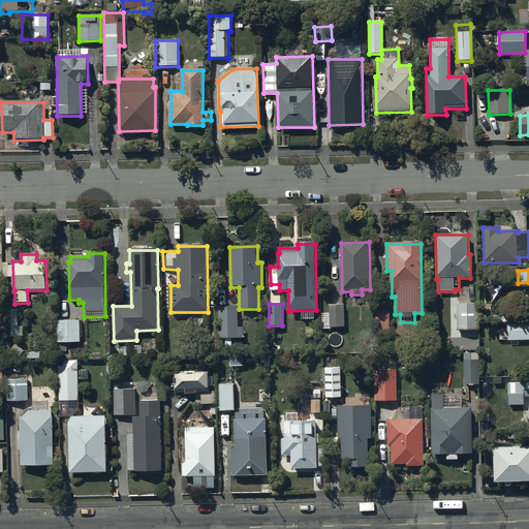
[(477,304),(457,304),(458,332),(478,331),(477,304)]
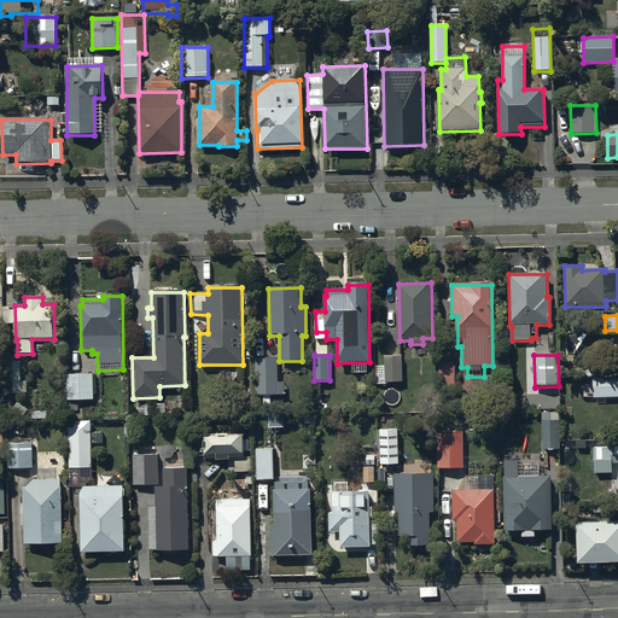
[(402,383),(402,356),(385,356),(385,366),(377,366),(377,385),(388,385),(388,383),(402,383)]
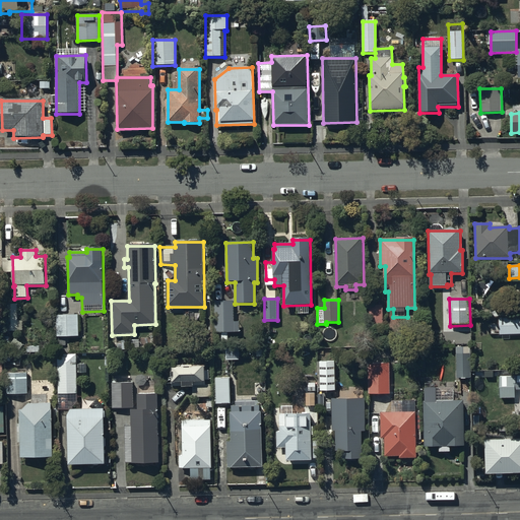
[(234,301),(214,302),(215,333),(240,333),(239,321),(235,321),(234,301)]
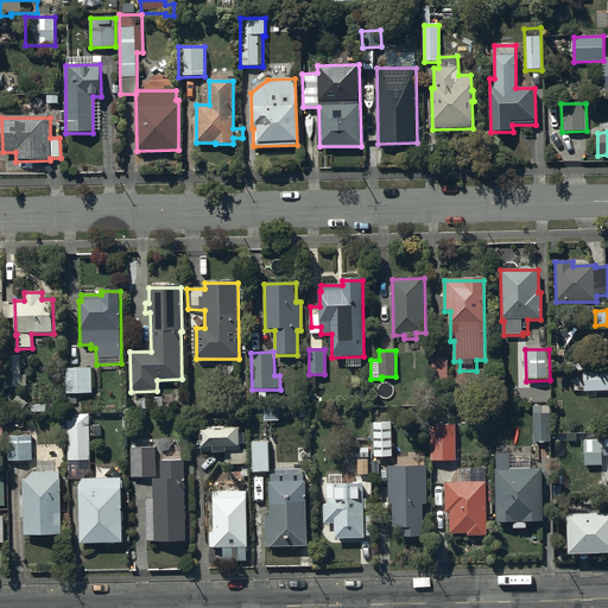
[(27,377),(20,377),(20,355),(6,355),(7,387),(21,387),(21,386),(27,386),(27,377)]
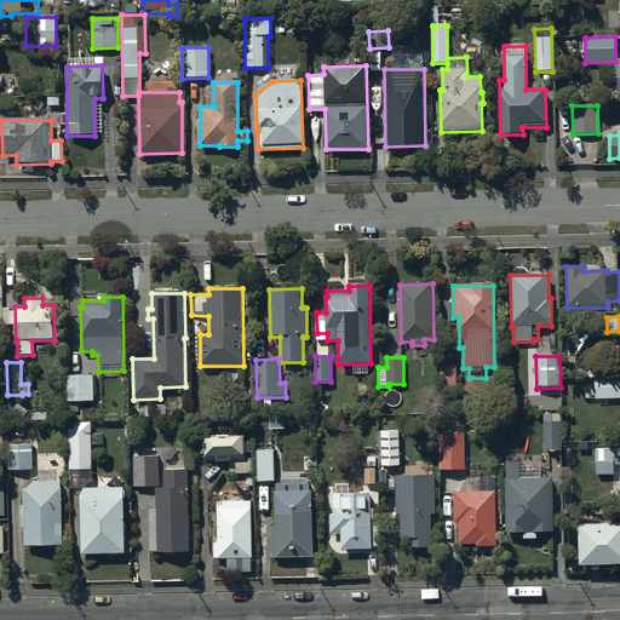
[(437,373),(440,373),(441,390),(457,389),(457,363),(440,363),(440,367),(437,367),(437,373)]
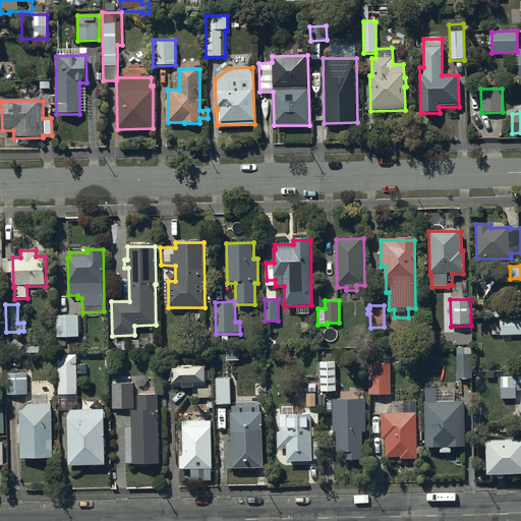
[(79,337),(78,315),(57,315),(57,338),(79,337)]
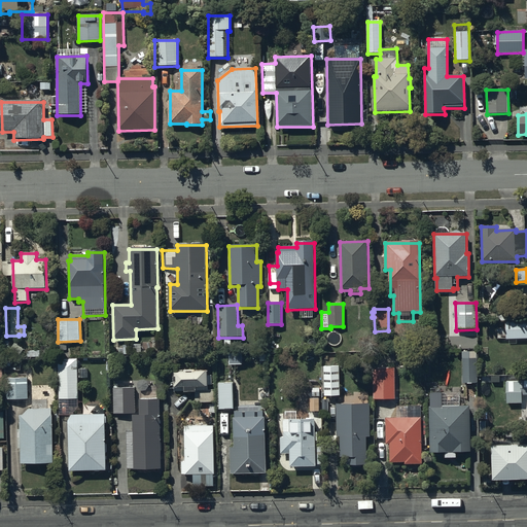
[(526,339),(526,321),(505,322),(506,340),(526,339)]
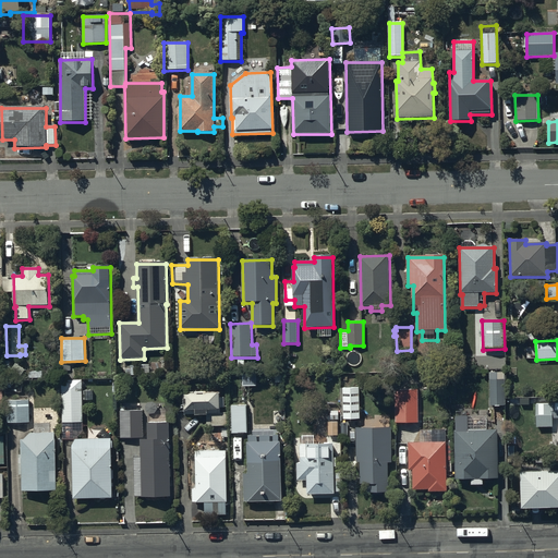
[(257,375),(243,375),(243,387),(257,387),(257,375)]
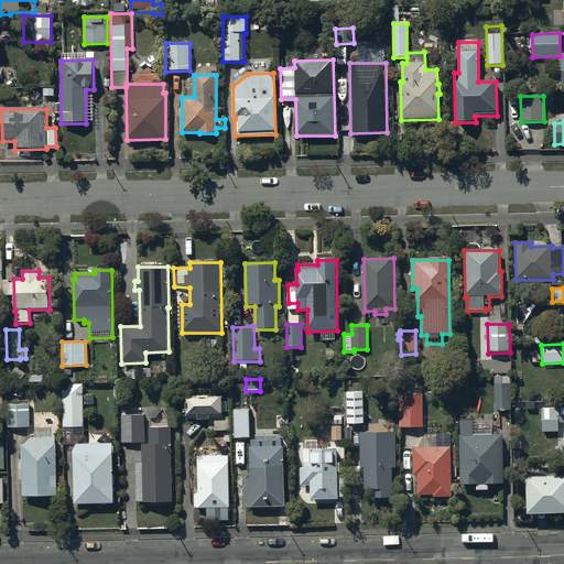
[(510,411),(510,383),(495,384),(496,411),(510,411)]
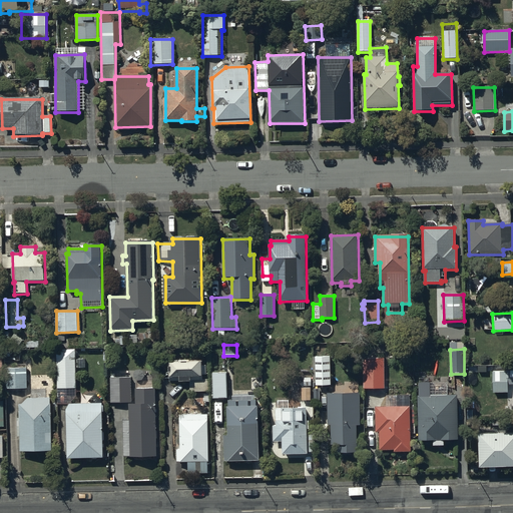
[(75,389),(75,350),(57,350),(57,389),(75,389)]
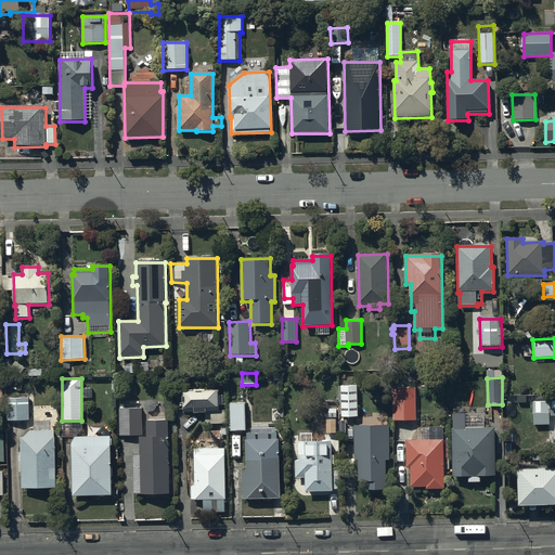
[(204,383),(183,382),(183,413),(195,413),(194,414),(206,415),(206,423),(223,423),(223,412),(219,412),(219,405),(223,405),(223,395),(219,395),(219,392),(205,392),(205,390),(204,390),(204,383)]
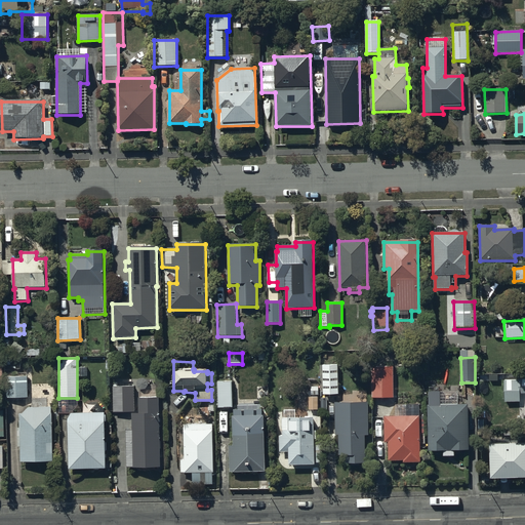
[(338,365),(323,365),(323,394),(338,394),(338,365)]
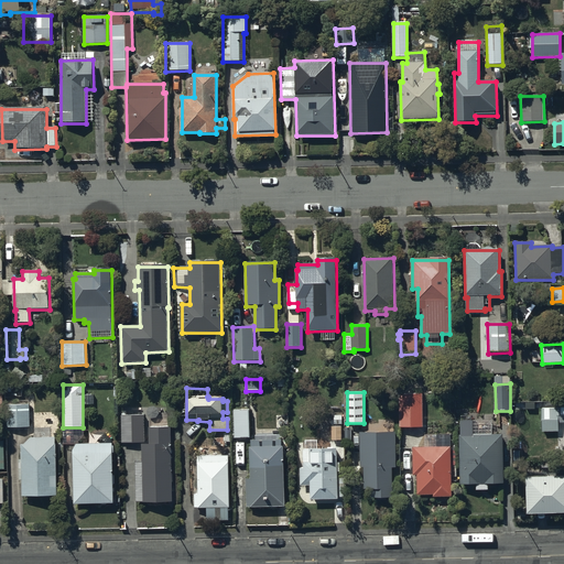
[(422,427),(422,394),(400,394),(400,427),(422,427)]
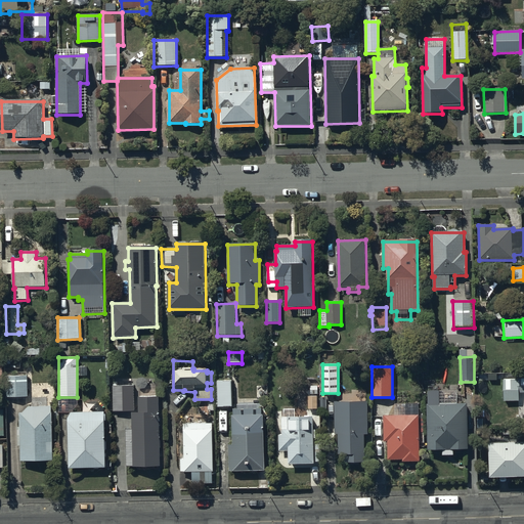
[(28,376),(6,376),(6,397),(28,397),(28,376)]
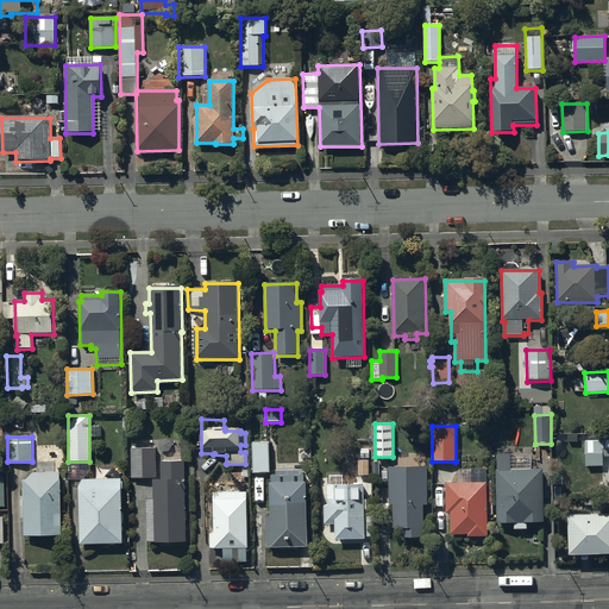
[(608,440),(585,441),(585,468),(604,468),(604,457),(608,457),(608,440)]
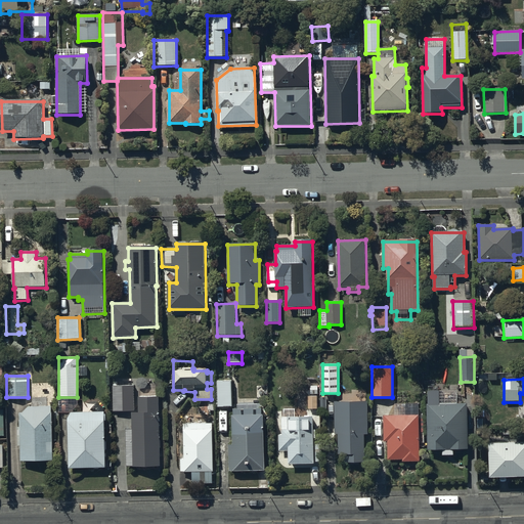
[(231,381),(217,382),(218,408),(232,407),(231,381)]
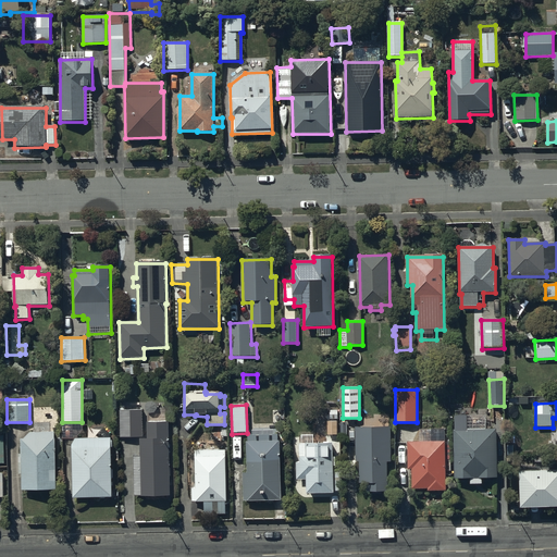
[(124,409),(120,409),(120,438),(143,438),(143,410),(134,410),(134,406),(124,406),(124,409)]
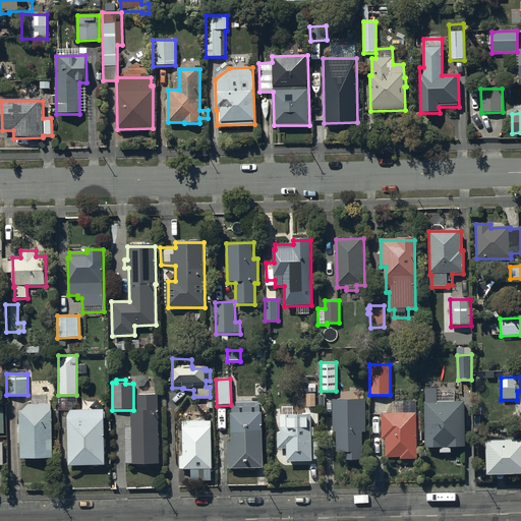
[(425,449),(440,448),(440,454),(451,453),(451,448),(465,448),(464,402),(438,403),(437,387),(425,388),(425,403),(424,403),(425,449)]
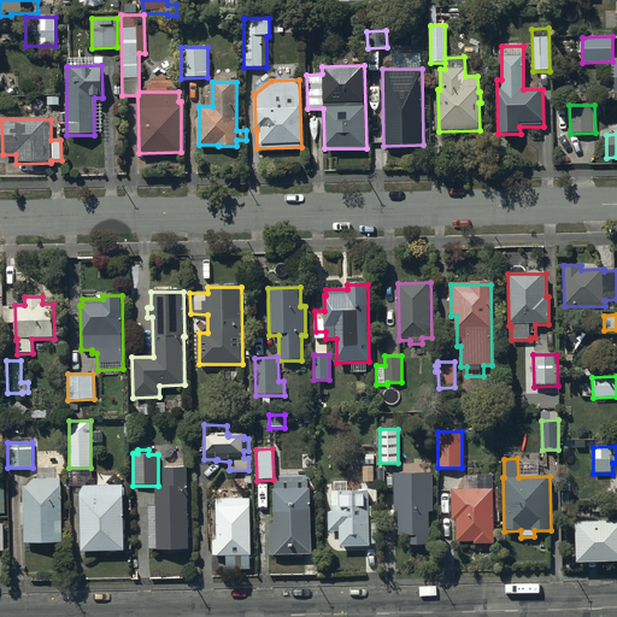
[(189,550),(187,468),(184,468),(184,459),(165,459),(165,469),(163,469),(164,487),(157,487),(157,506),(148,506),(150,551),(189,550)]
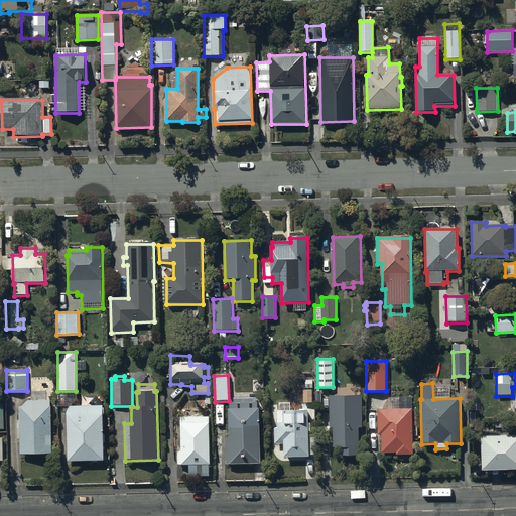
[(303,403),(312,403),(312,390),(303,390),(303,403)]
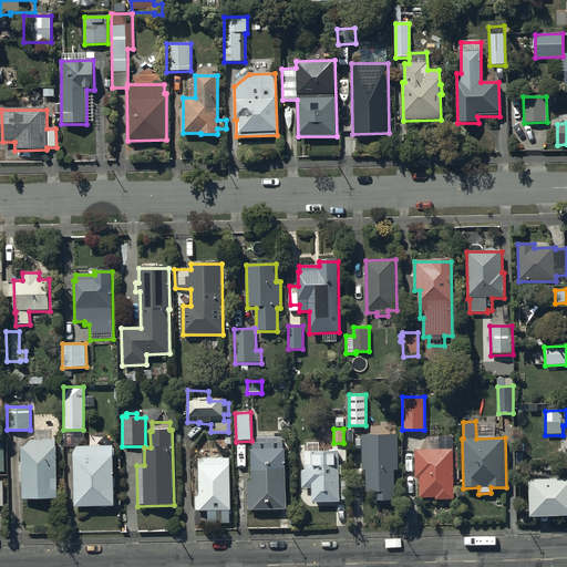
[(399,435),(362,436),(362,471),(367,471),(367,493),(374,493),(374,502),(395,502),(394,471),(399,471),(399,435)]
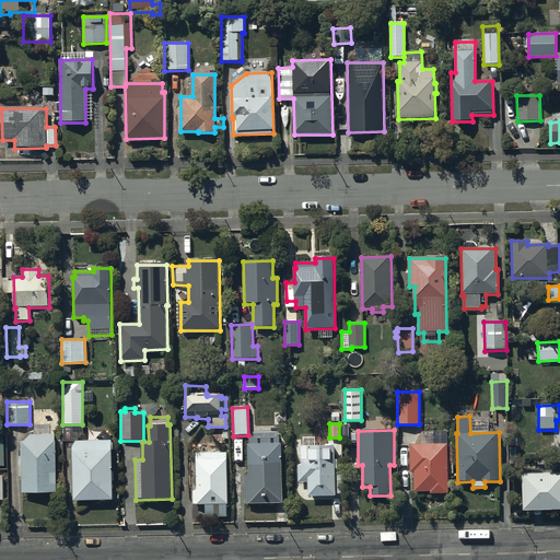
[(422,444),(410,444),(410,474),(413,474),(413,492),(430,492),(430,494),(448,494),(448,432),(422,432),(422,444)]
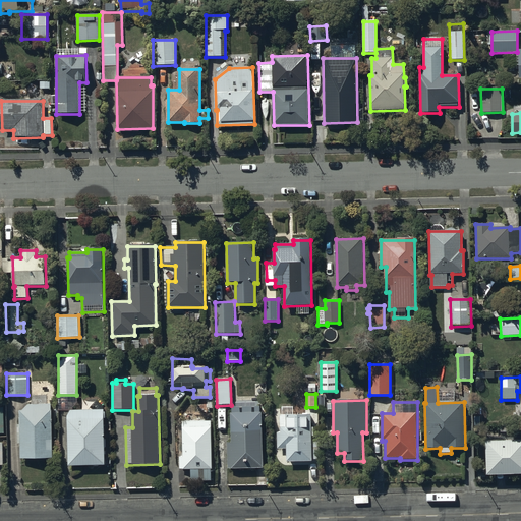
[(18,444),(20,444),(20,459),(53,458),(52,405),(29,405),(23,411),(20,412),(20,425),(18,425),(18,444)]
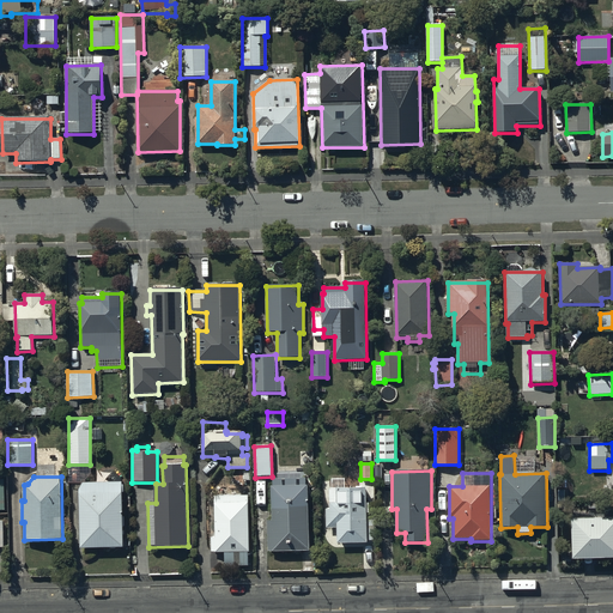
[(273,487),(272,487),(272,521),(267,521),(268,552),(310,552),(309,479),(301,479),(301,486),(298,486),(297,479),(285,479),(286,486),(283,486),(283,479),(273,480),(273,487)]
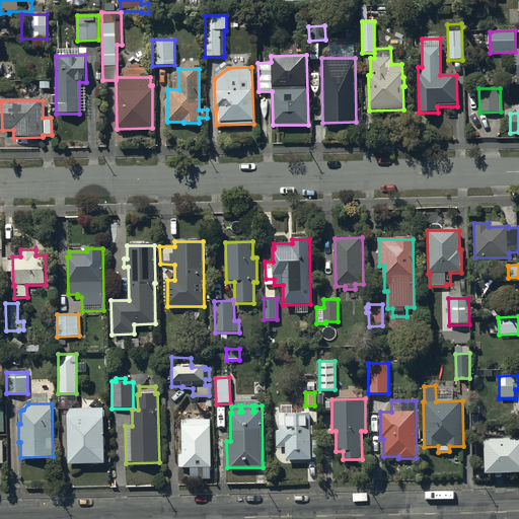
[(279,415),(279,427),(280,427),(280,432),(277,432),(277,448),(286,447),(286,460),(311,460),(311,457),(317,457),(317,441),(311,441),(311,435),(313,435),(313,427),(309,427),(309,413),(293,413),(293,405),(282,405),(282,415),(279,415)]
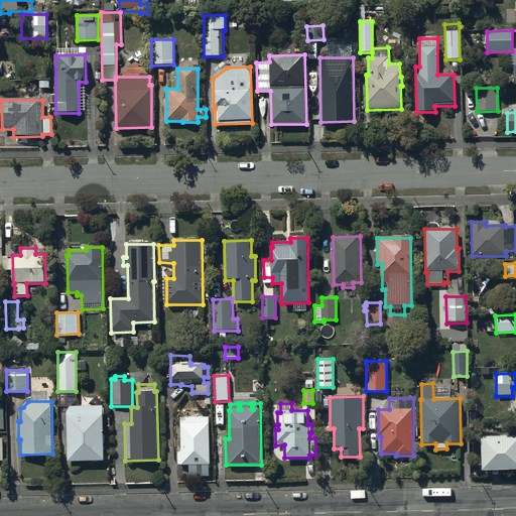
[(106,435),(103,435),(103,415),(105,415),(105,407),(103,407),(103,406),(71,407),(67,413),(69,463),(104,462),(104,444),(106,444),(106,435)]
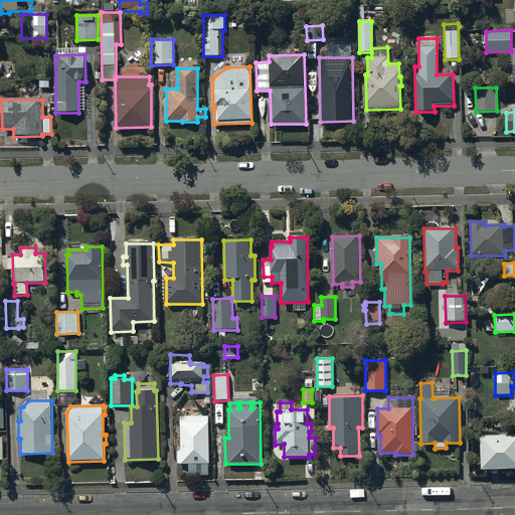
[(178,465),(188,465),(189,476),(208,475),(207,464),(210,464),(208,416),(180,416),(181,453),(177,453),(178,465)]
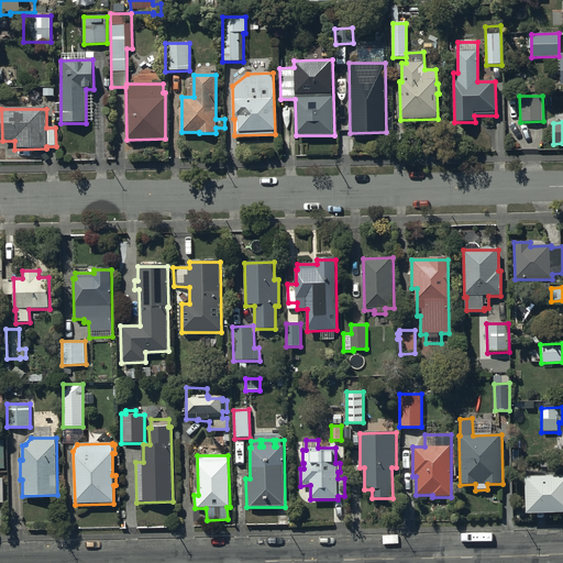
[(562,475),(559,475),(559,477),(545,477),(545,475),(529,476),(529,477),(526,477),(527,515),(562,512),(562,475)]
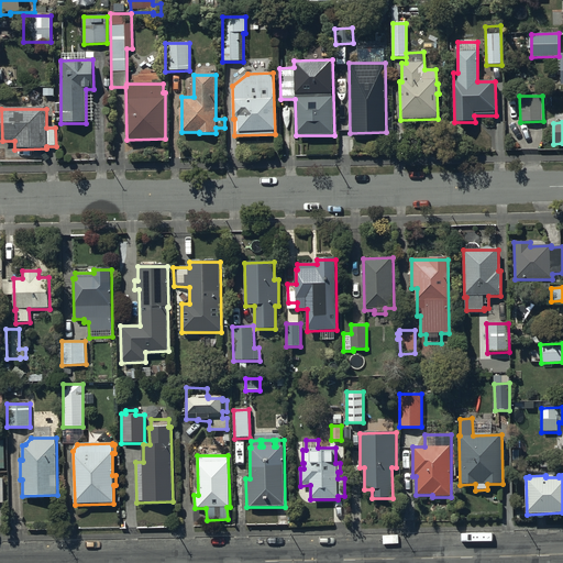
All buildings are outlined.
